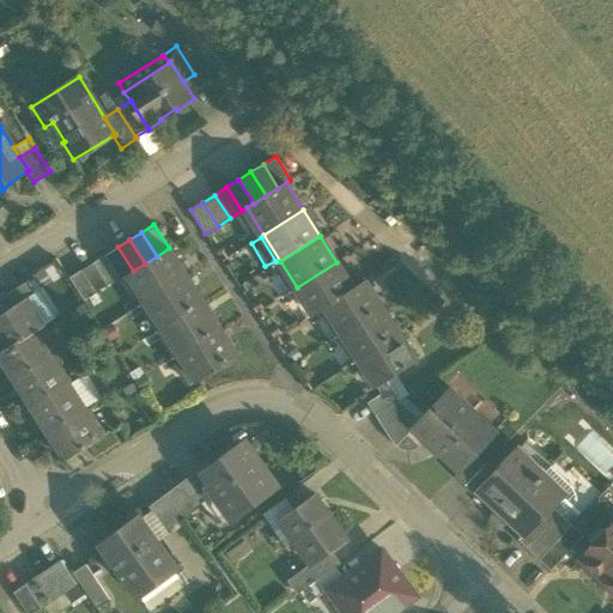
[(129,273),(133,271),(117,247),(105,255),(120,277),(121,279),(129,273)]
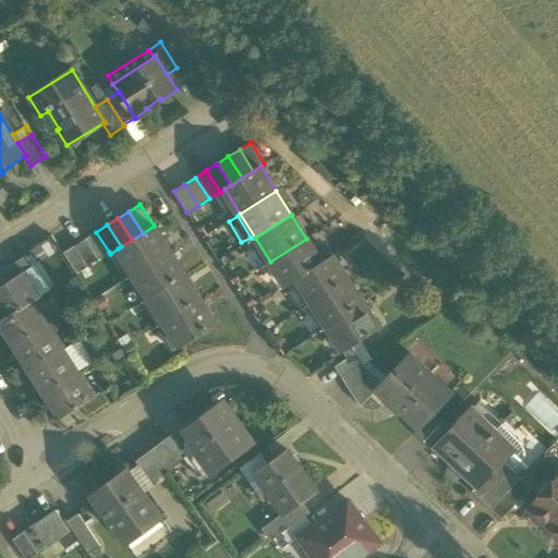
[(118,249),(133,274),(170,251),(154,226),(143,233),(132,240),(121,246),(118,249)]
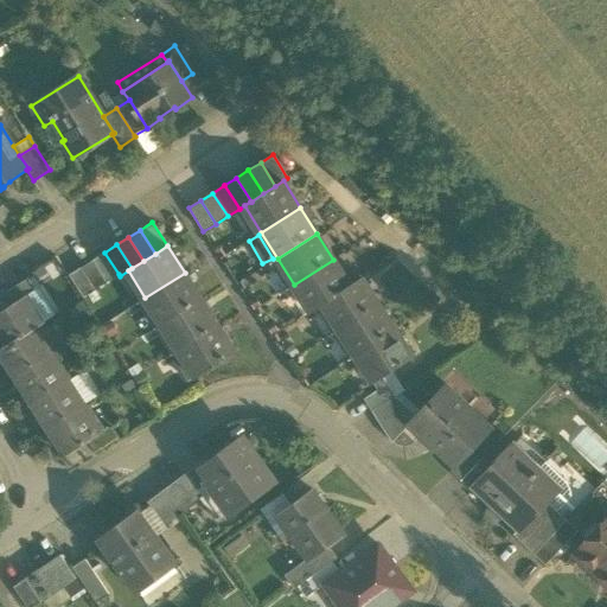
[(106,282),(119,274),(104,253),(93,260),(106,282)]
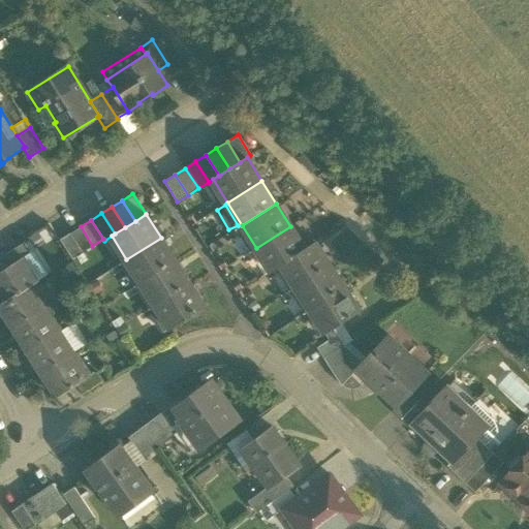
[(82,252),(92,246),(81,226),(70,234),(82,252)]
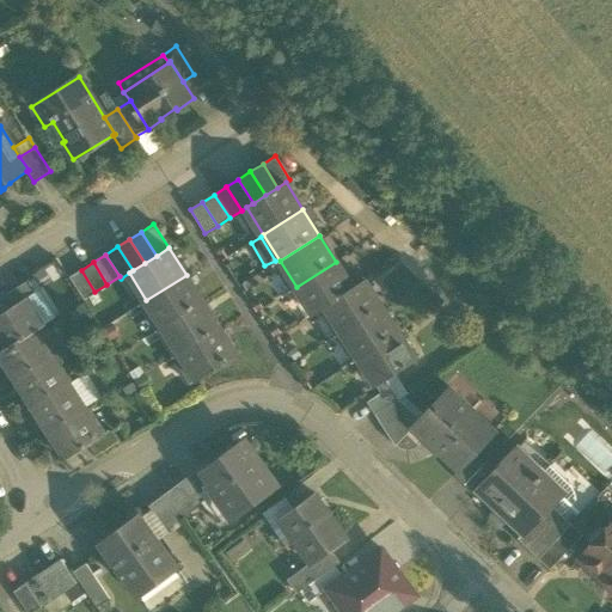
[(353,288),(336,262),(297,287),(313,313),(325,305),(353,288)]
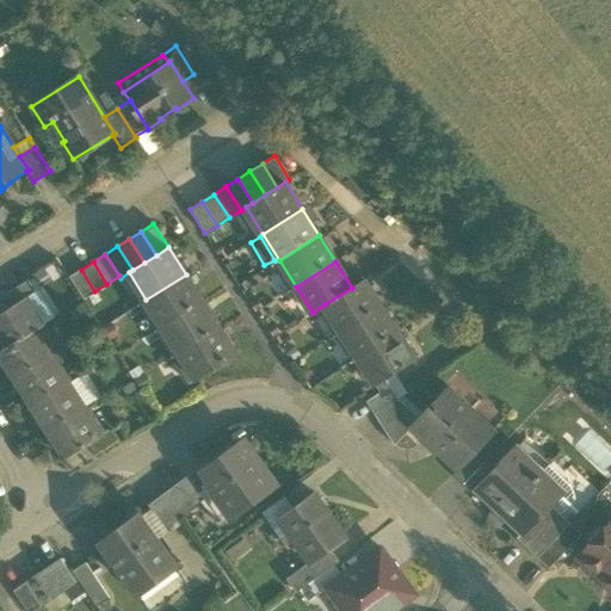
[(82,300),(94,291),(81,270),(68,277),(82,300)]
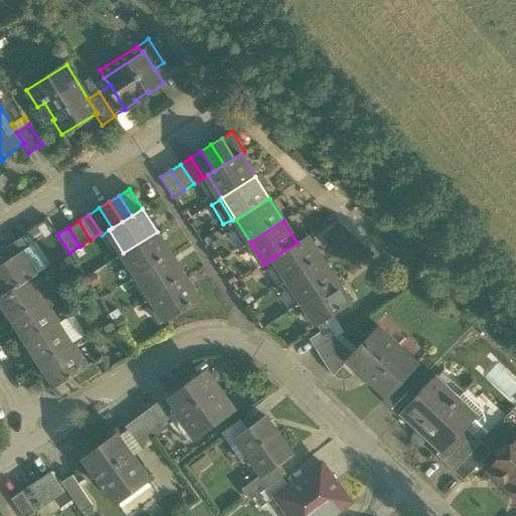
[(123,253),(137,275),(171,254),(157,232),(123,253)]
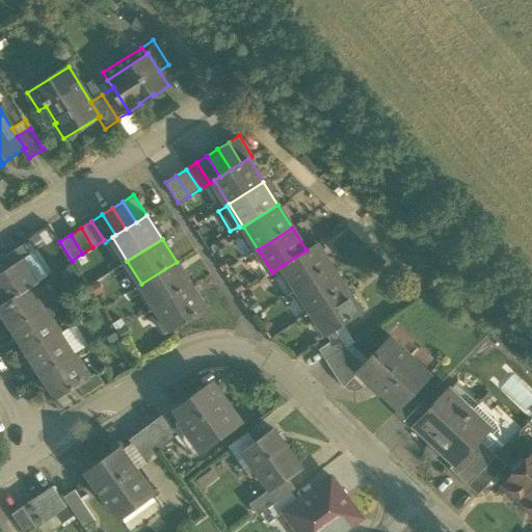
[(318,243),(307,250),(283,265),(297,288),(333,266),(318,243)]
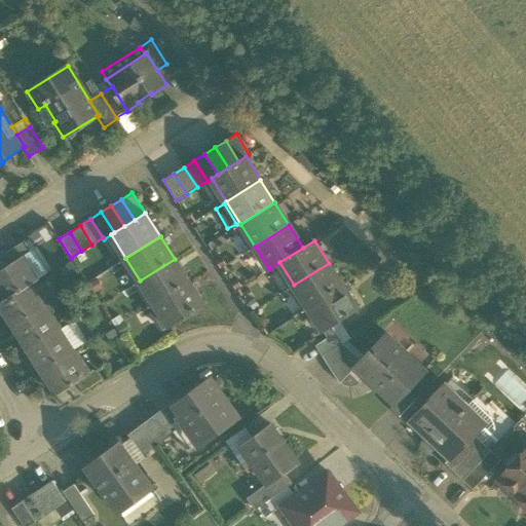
[(4,254),(10,263),(23,256),(30,250),(25,242),(4,254)]
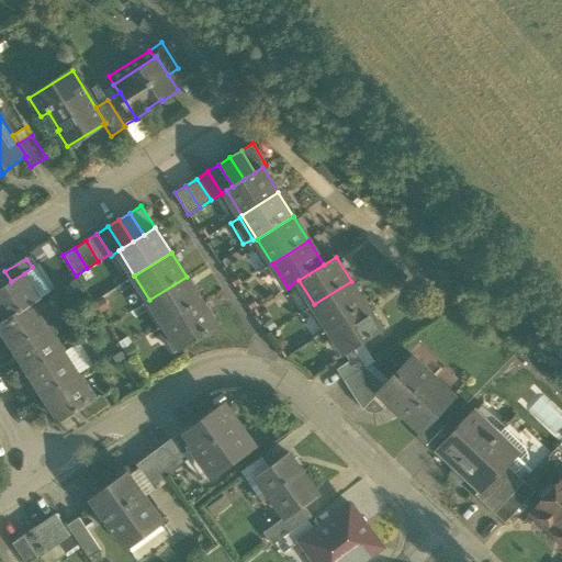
[(0,288),(0,313),(6,321),(33,303),(41,299),(24,273),(11,281),(0,288)]
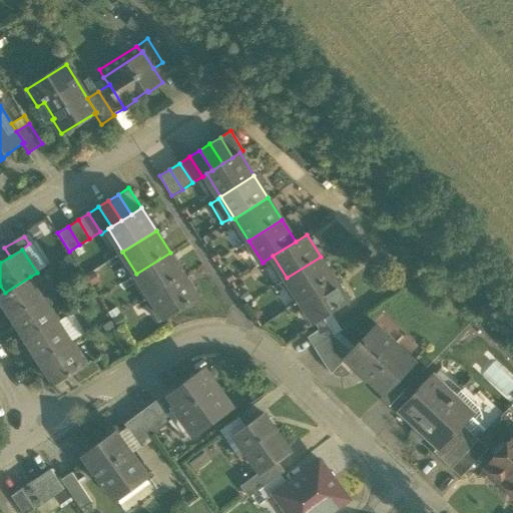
[(136,274),(150,296),(183,274),(170,252),(136,274)]
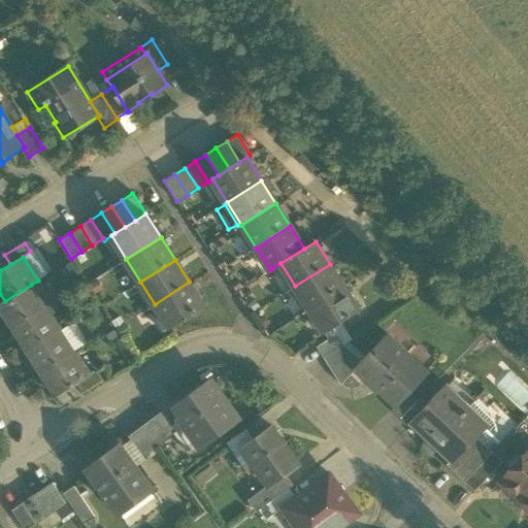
[(344,287),(330,264),(295,286),(309,308),(344,287)]
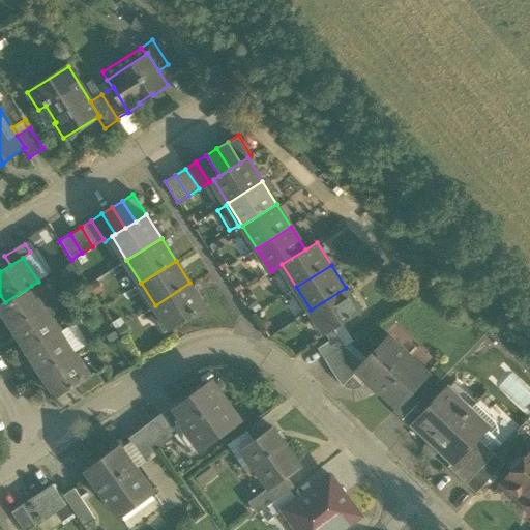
[(205,306),(189,283),(155,305),(171,329),(205,306)]
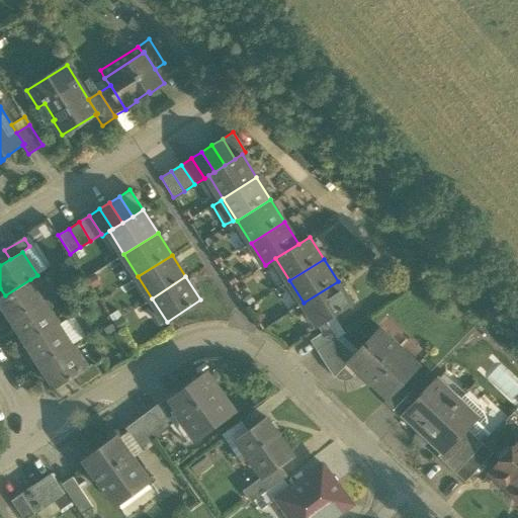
[(45,301),(30,279),(5,295),(0,297),(0,303),(12,322),(45,301)]
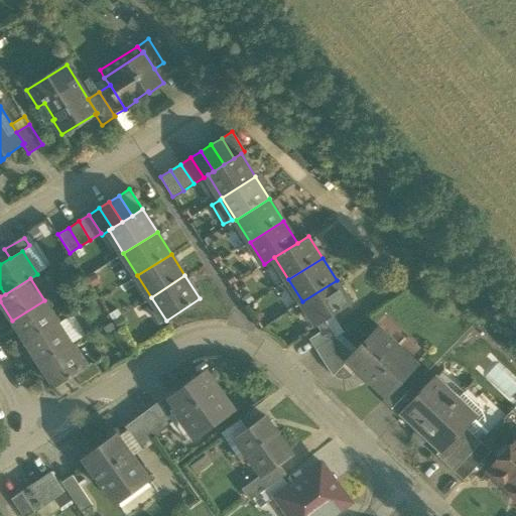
[(351,302),(337,280),(302,301),(316,325),(351,302)]
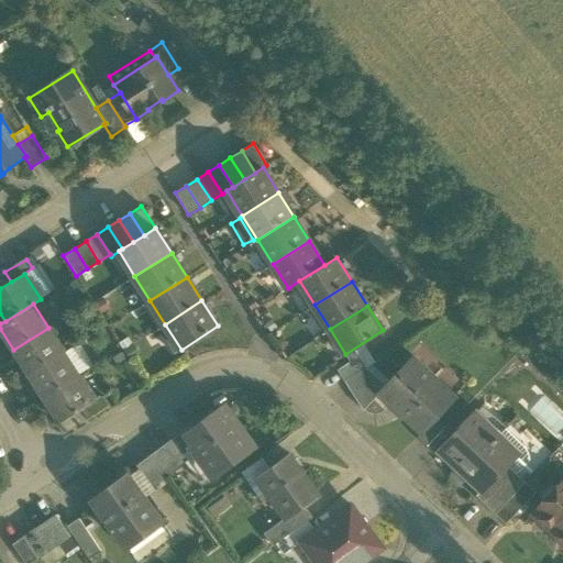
[(64,352),(48,328),(13,350),(29,374),(64,352)]
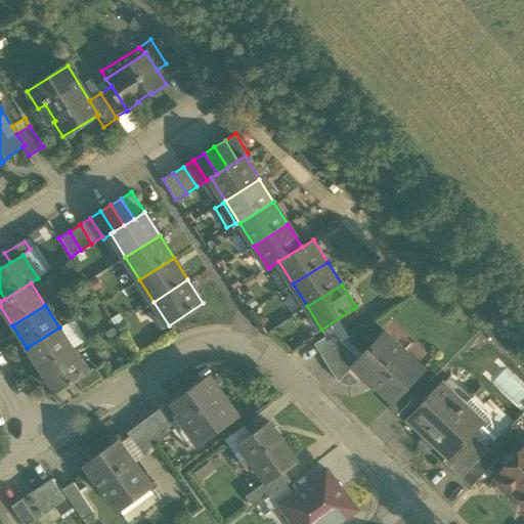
[(74,349),(59,328),(27,348),(41,370),(74,349)]
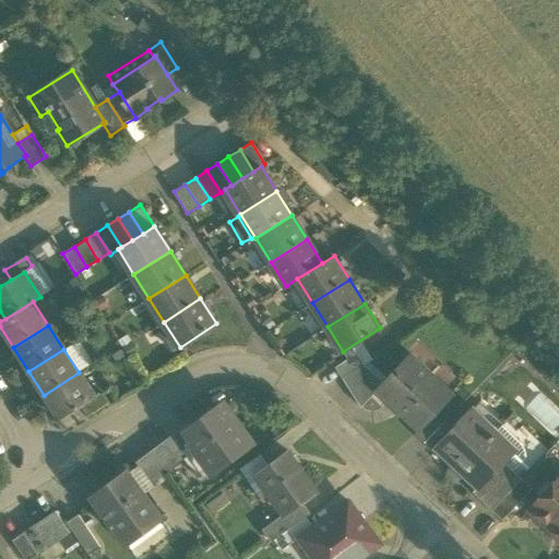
[(333,366),(342,379),(364,366),(355,353),(333,366)]
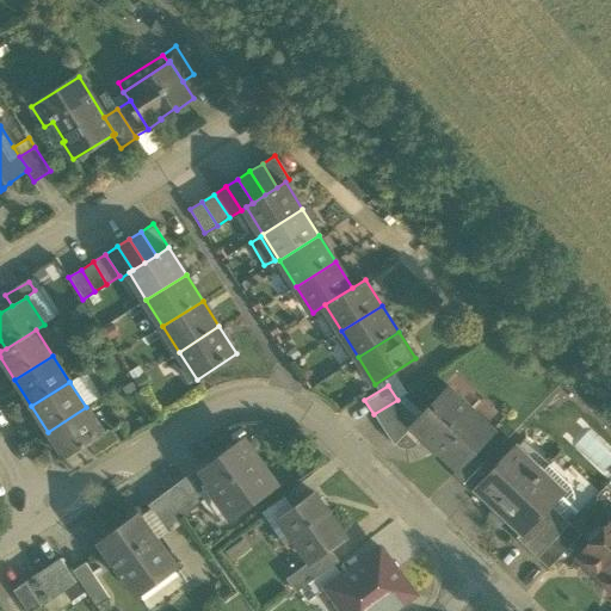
[(436,445),(458,467),(471,452),(489,434),(467,413),(470,409),(448,388),(418,420),(411,427),(432,449),(436,445)]
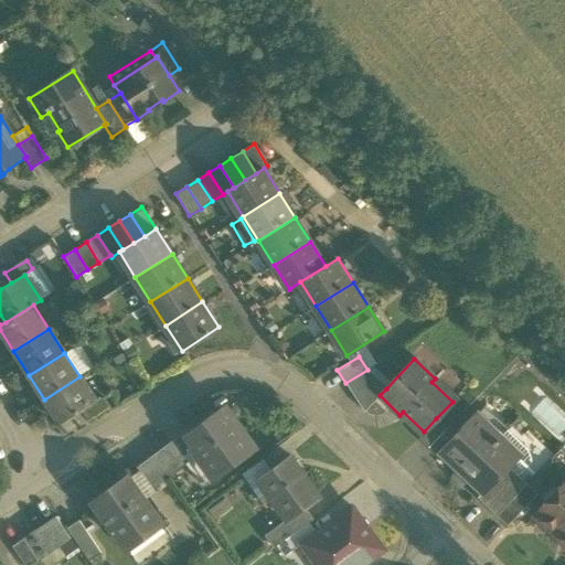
[(386,388),(368,370),(345,383),(364,411),(380,395),(386,388)]
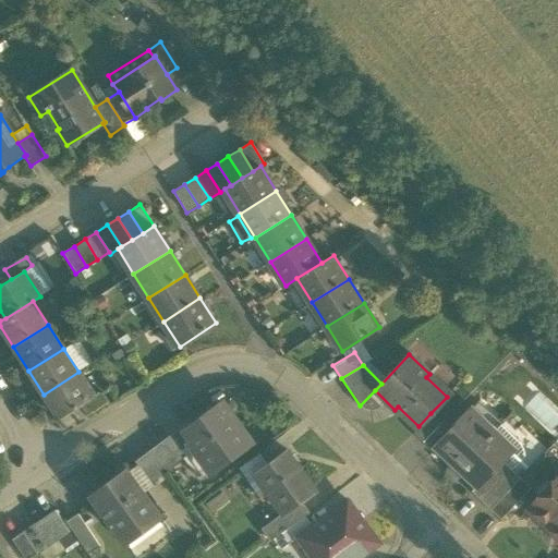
[(94,397),(79,372),(44,395),(60,420),(83,405),(95,398),(94,397)]
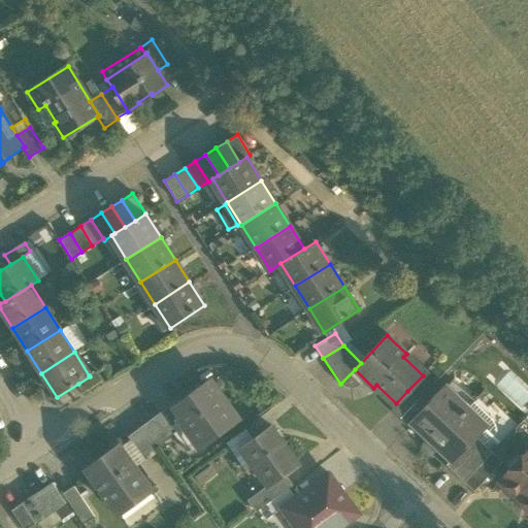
[(78,384),(84,393),(103,381),(97,370),(89,375),(90,376),(78,384)]
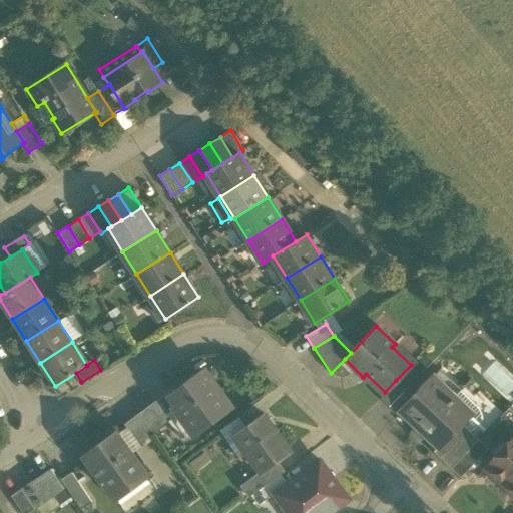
[(187,383),(171,395),(170,396),(196,431),(230,407),(204,371),(187,383)]
